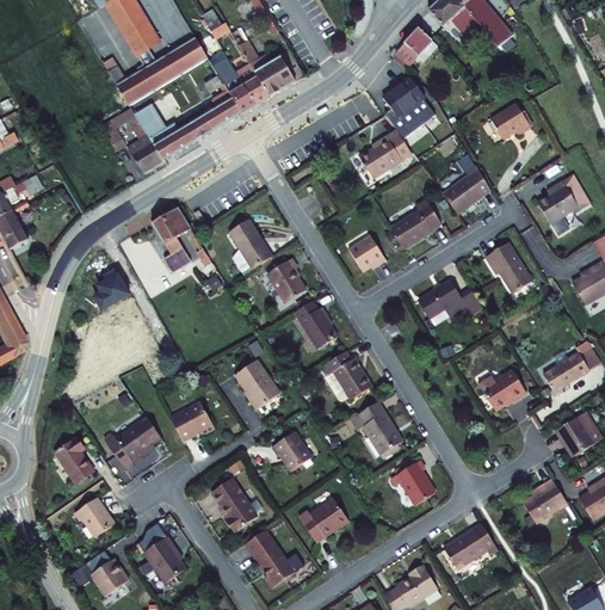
[(103,0),(141,61),(168,44),(141,0),(103,0)]
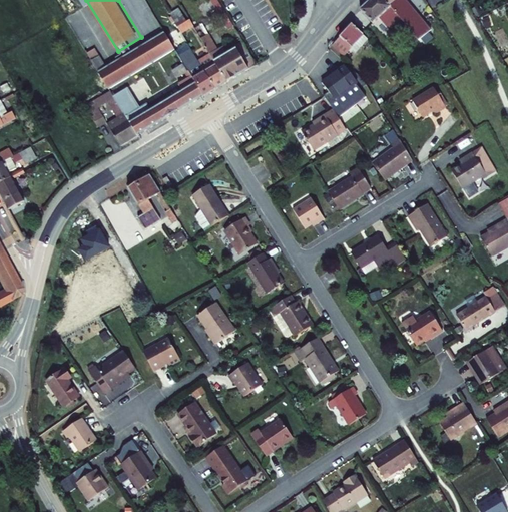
[(413,33),(384,0),(370,0),(363,6),(358,11),(370,24),(377,19),(389,30),(396,23),(409,37),(413,33)]
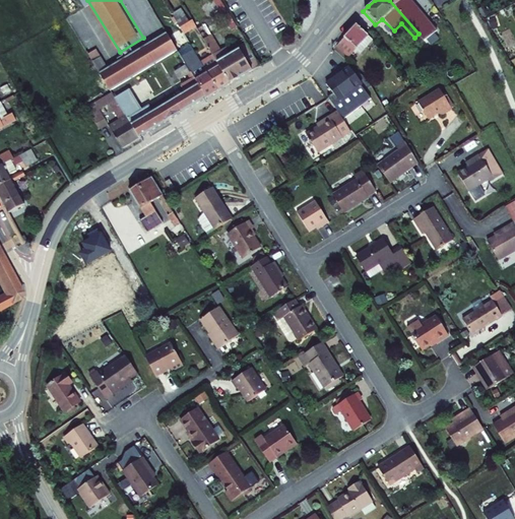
[(389,0),(419,34),(428,44),(439,35),(407,0),(389,0)]
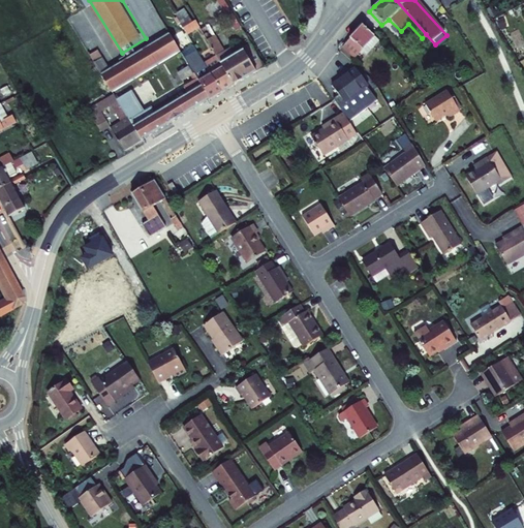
[(438,24),(451,12),(440,0),(434,0),(439,6),(431,14),(438,24)]
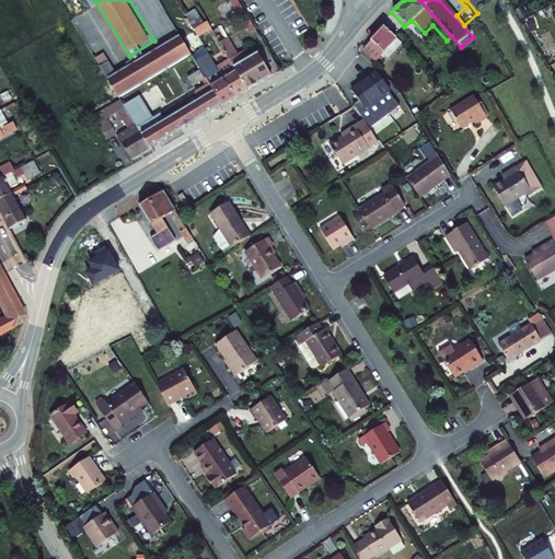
[(255,25),(246,11),(240,14),(249,28),(255,25)]
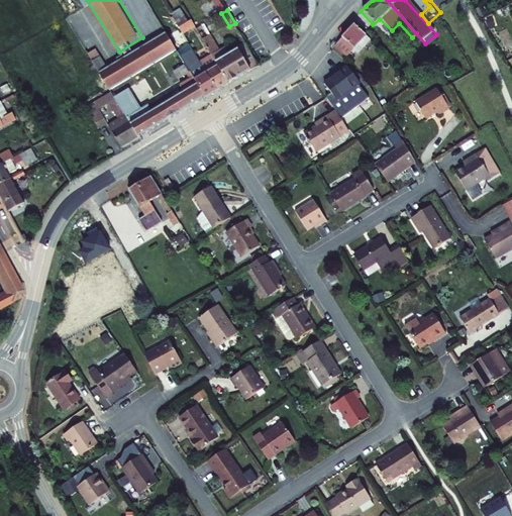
[(208,22),(198,27),(213,54),(220,49),(210,32),(212,30),(208,22)]
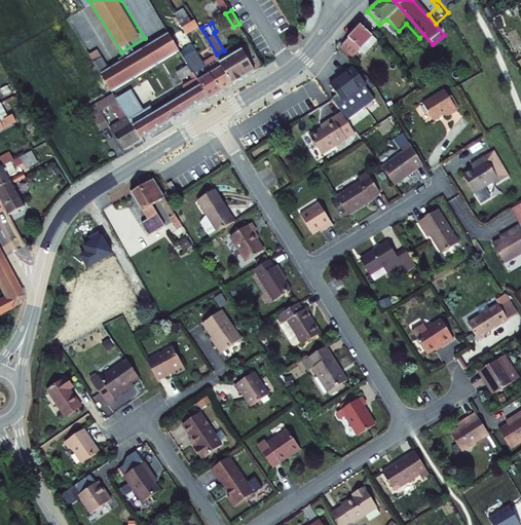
[(368,35),(357,24),(337,46),(349,57),(357,48),(368,35)]
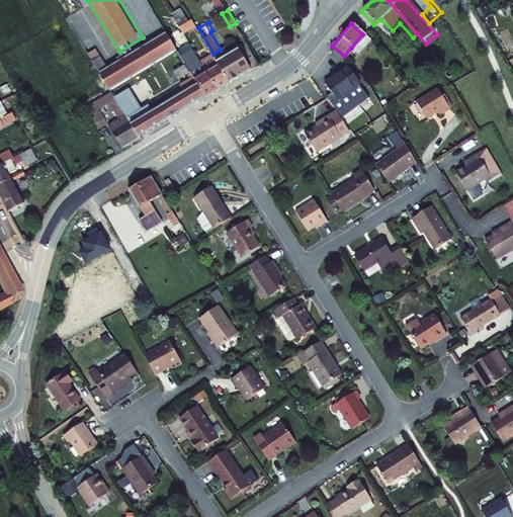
[(164,28),(98,68),(110,87),(176,47),(164,28)]
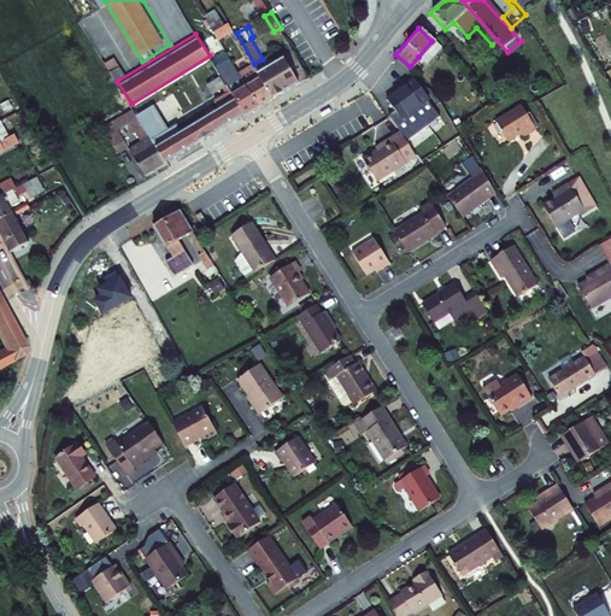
[(438,45),(432,41),(418,57),(424,62),(438,45)]
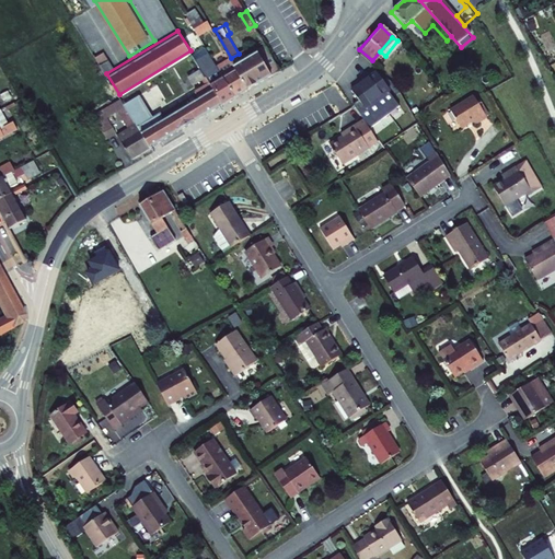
[(222,103),(235,94),(224,76),(218,79),(198,47),(191,51),(196,60),(222,103)]
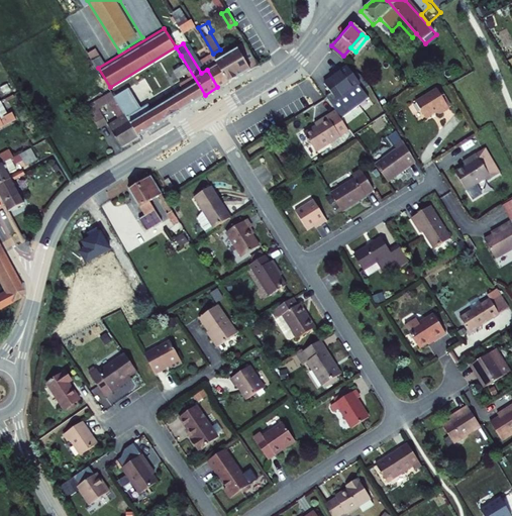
[(218,62),(229,80),(260,63),(250,47),(242,53),(238,47),(217,60),(218,62)]
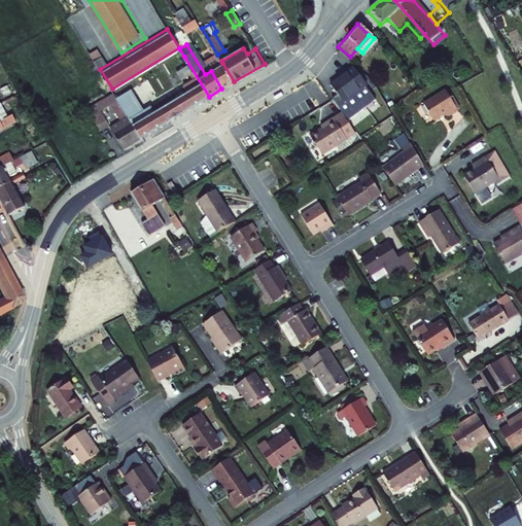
[(211,71),(221,89),(234,81),(222,63),(215,68),(208,56),(204,59),(211,71)]
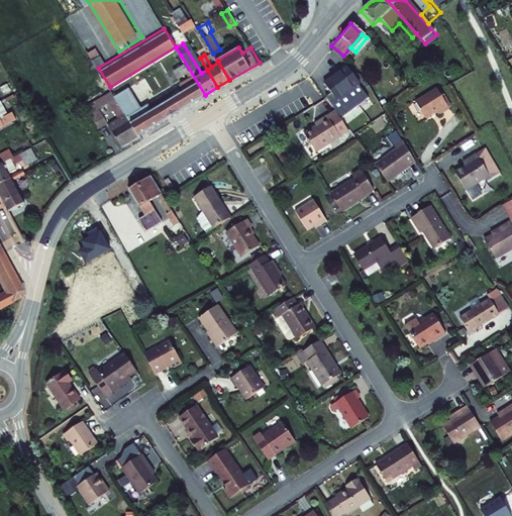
[(114,94),(138,133),(205,95),(181,56),(170,62),(174,70),(177,68),(180,74),(175,76),(180,84),(147,102),(143,95),(136,99),(127,85),(114,94)]
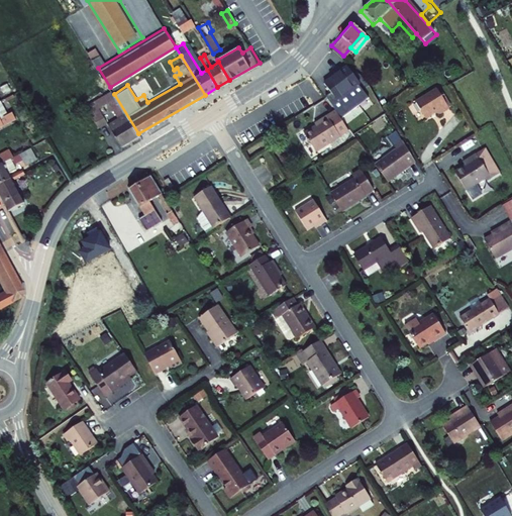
[(339,100),(330,107),(332,110),(341,120),(349,114),(344,107),(366,89),(360,82),(346,68),(326,86),(339,100)]
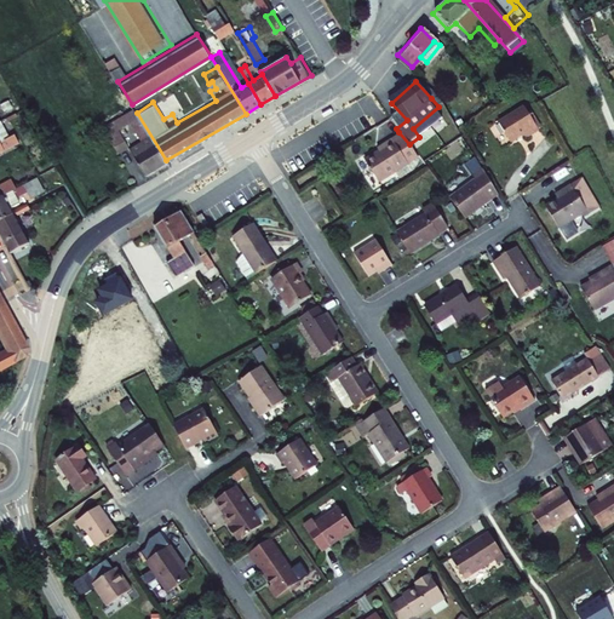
[(510,141),(516,138),(517,131),(523,133),(529,136),(540,129),(524,103),(498,120),(510,141)]
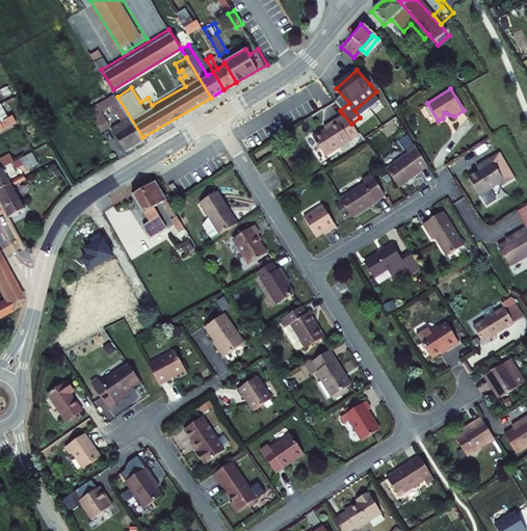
[(142,137),(117,97),(110,101),(123,124),(112,130),(123,149),(142,137)]
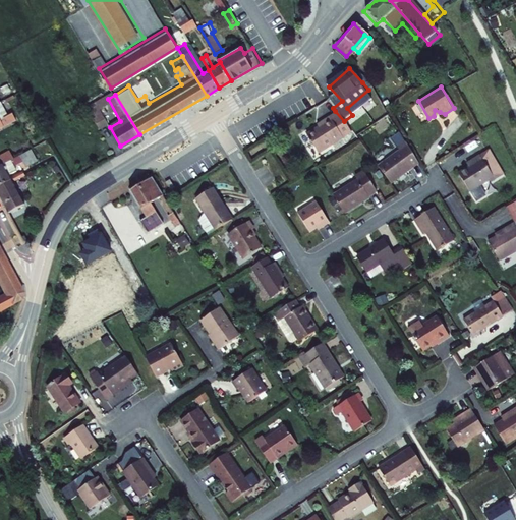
[(0,120),(14,113),(10,105),(6,108),(0,96),(0,120)]
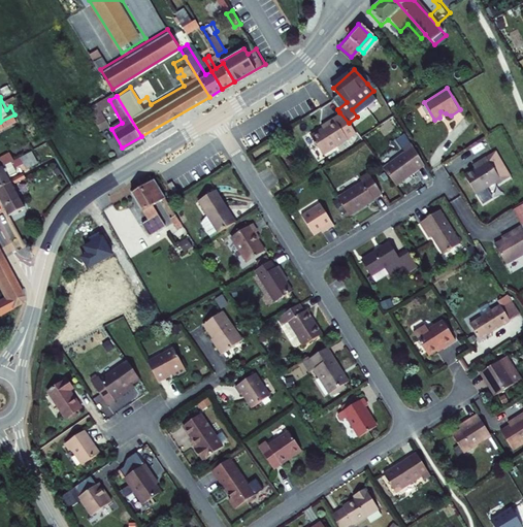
[(100,105),(91,110),(103,131),(111,126),(100,105)]
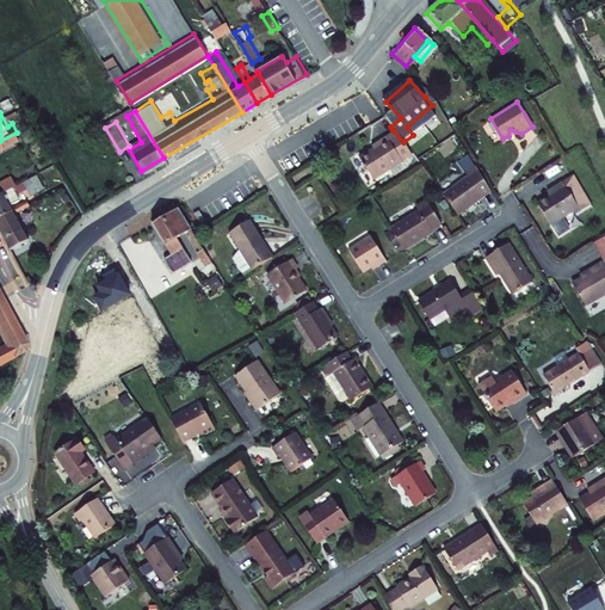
[(403,142),(393,130),(375,142),(377,145),(371,148),(357,159),(370,179),(412,153),(403,142)]
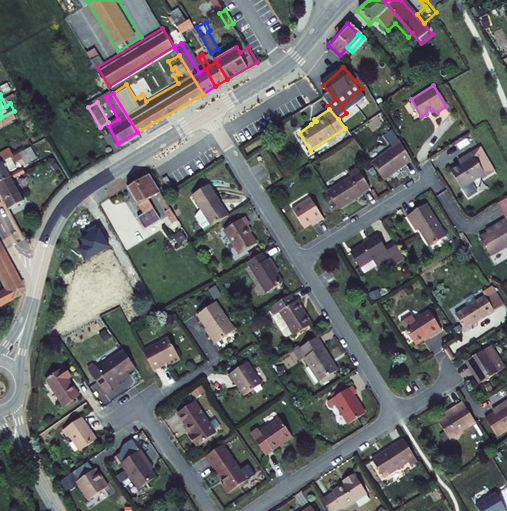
[(412,159),(396,136),(388,142),(390,146),(371,160),(385,178),(412,159)]
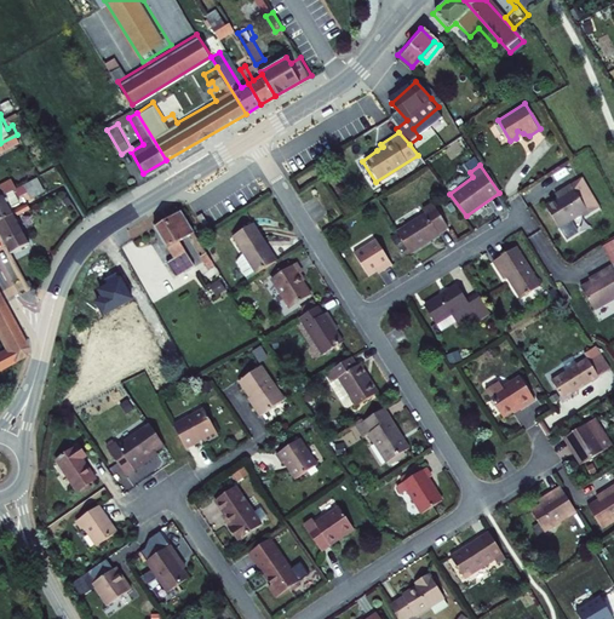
[(600,200),(584,173),(556,190),(560,194),(547,202),(561,224),(584,211),(585,213),(591,208),(589,206),(600,200)]
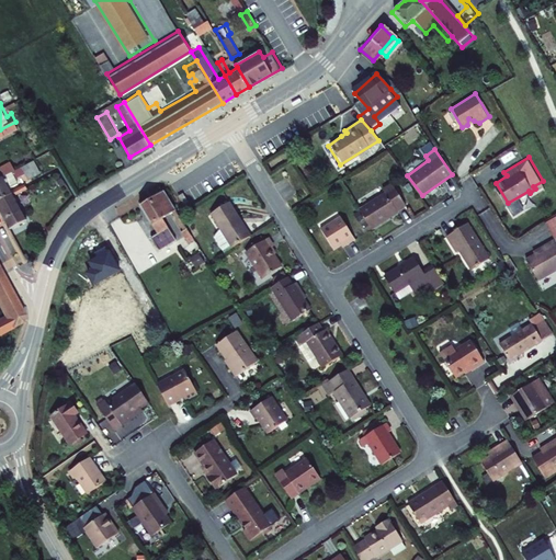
[(0,197),(24,184),(23,182),(18,185),(13,176),(23,172),(25,176),(37,170),(33,160),(4,175),(0,176),(0,197)]
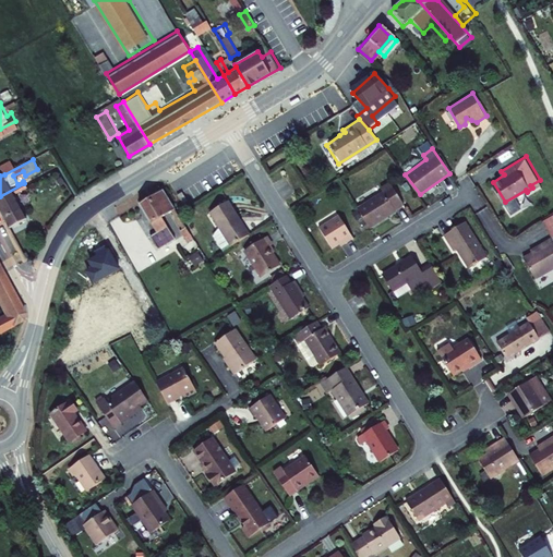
[(383,191),(358,207),(370,227),(395,210),(395,208),(404,203),(389,181),(381,188),(383,191)]
